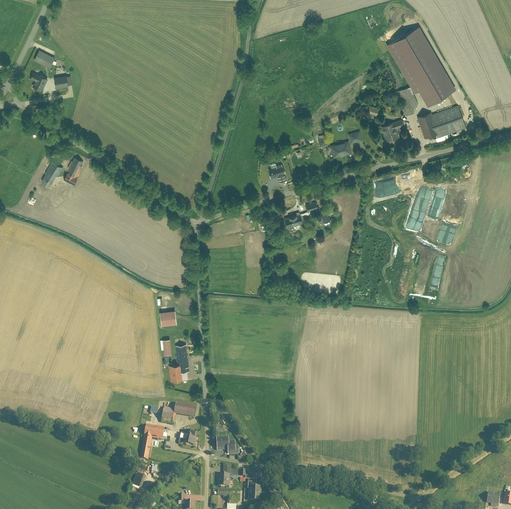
[(38,47),(34,58),(49,65),(54,55),(38,47)]
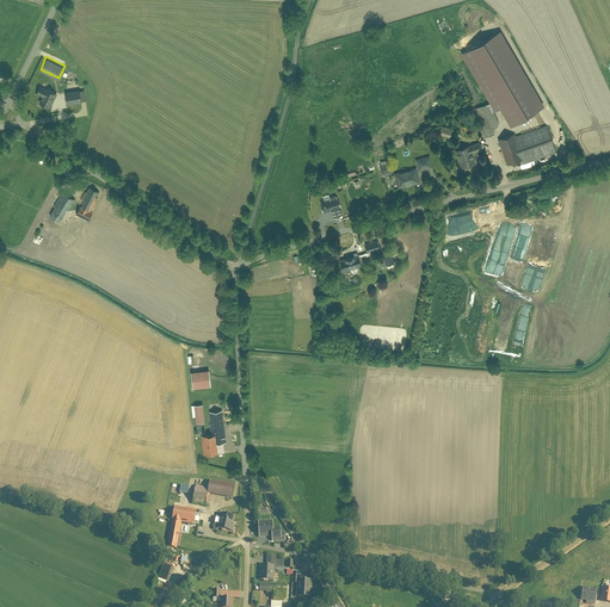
[(38,82),(35,91),(42,94),(38,101),(50,107),(57,91),(38,82)]
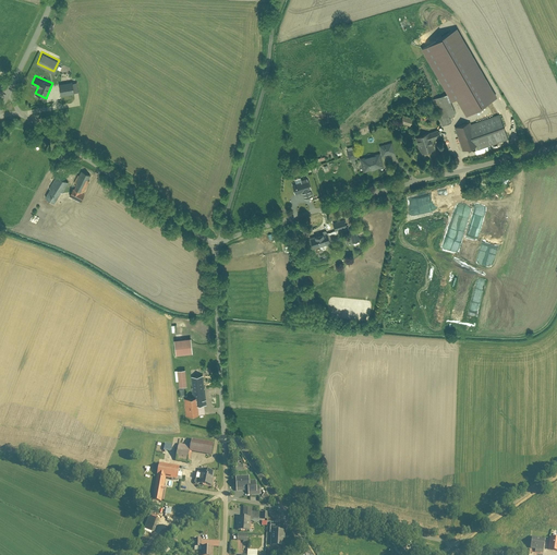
[(58,81),(60,94),(76,91),(74,79),(58,81)]
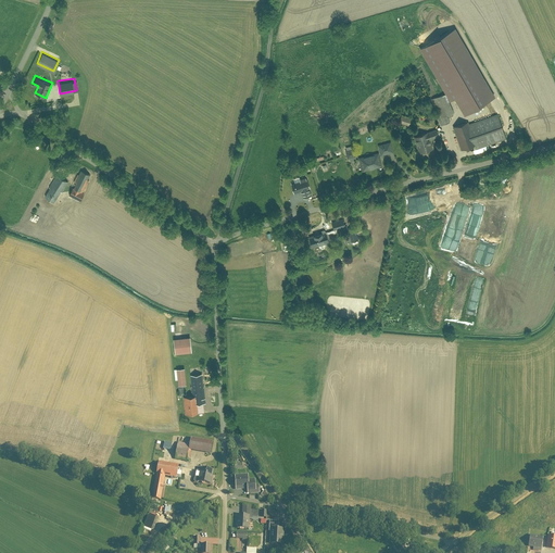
[(450,120),(446,112),(467,104),(461,86),(430,97),(440,123),(450,120)]
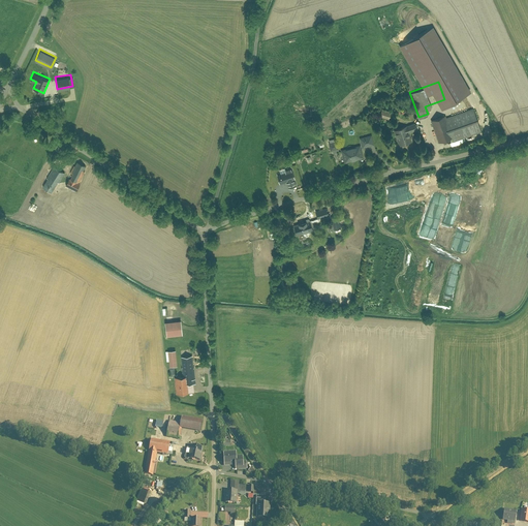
[(472,106),(446,116),(445,113),(430,118),(438,140),(452,135),(454,140),(480,129),(472,106)]
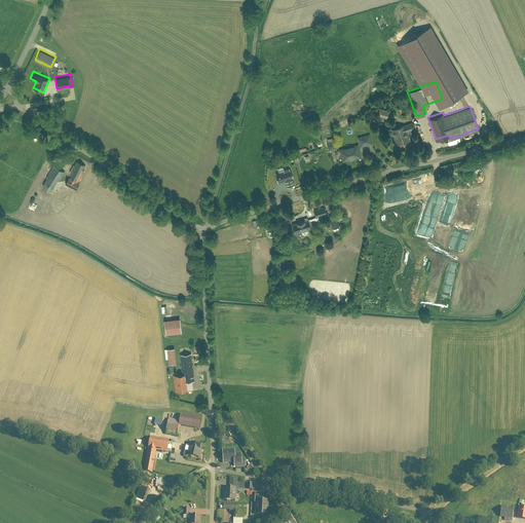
[(380,107),(377,114),(385,117),(387,110),(380,107)]
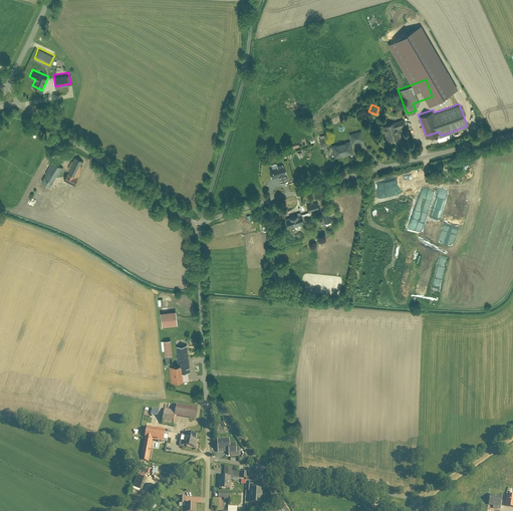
[(382,124),(387,140),(400,136),(397,128),(406,124),(404,117),(382,124)]
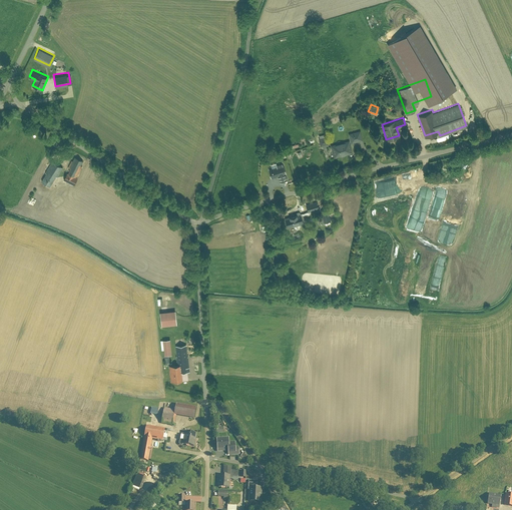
[(360,128),(348,131),(350,140),(362,138),(360,128)]
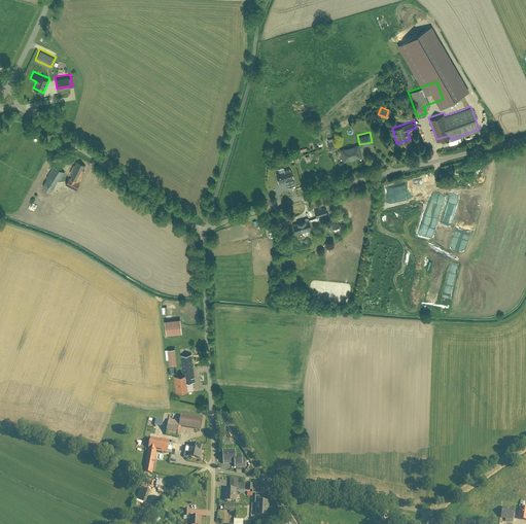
[(327,138),(329,147),(337,145),(335,136),(327,138)]
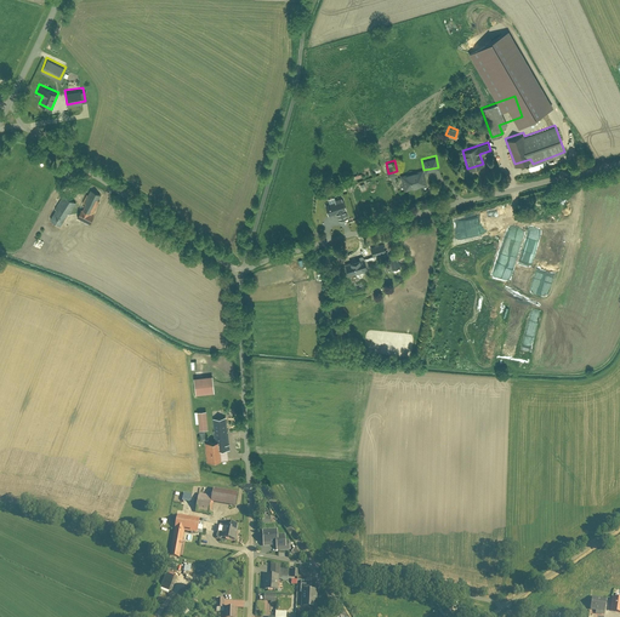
[(400,173),(404,188),(426,182),(422,167),(400,173)]
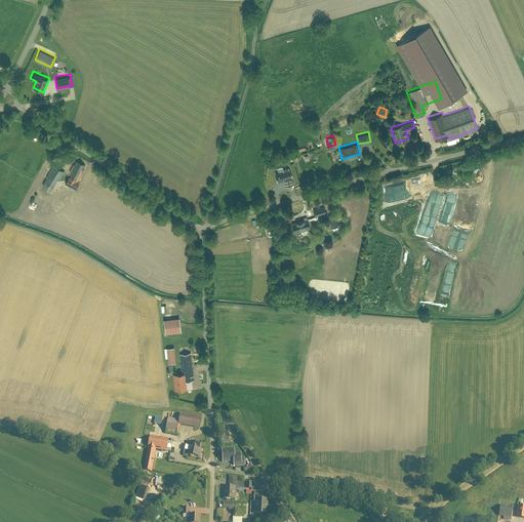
[(76,159),(66,182),(75,187),(86,163),(76,159)]
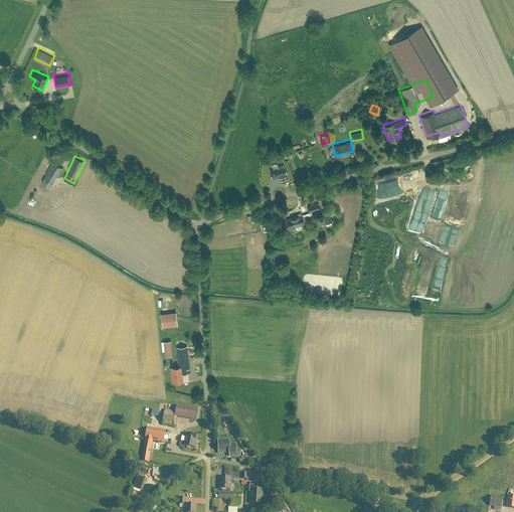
[(50,160),(39,180),(50,185),(61,166),(50,160)]
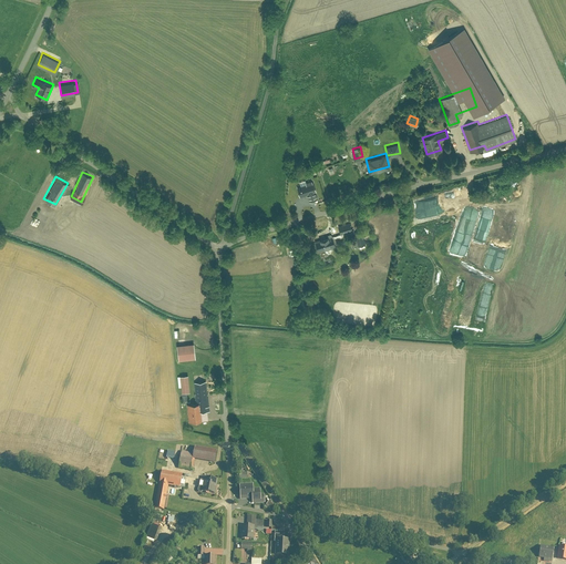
[(306,182),(297,185),(299,193),(306,191),(308,197),(315,195),(310,178),(305,181),(306,182)]
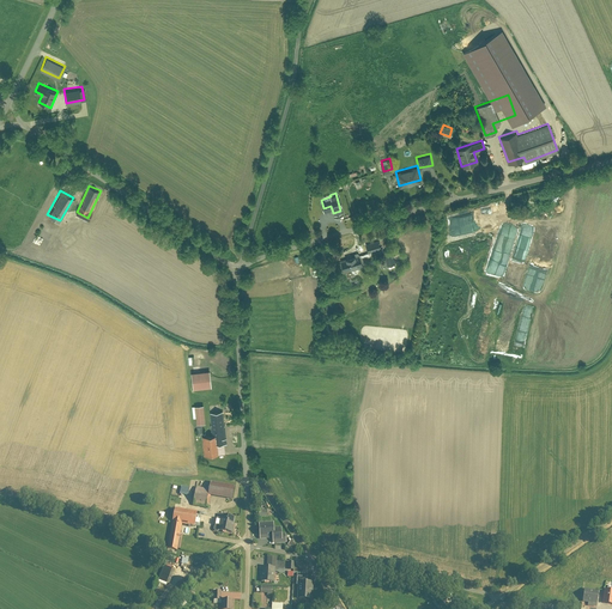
[(364,241),(367,249),(381,247),(379,238),(364,241)]
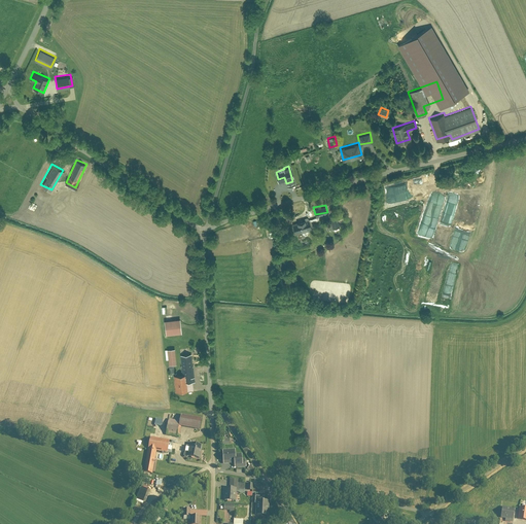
[(338,214),(328,216),(331,226),(341,223),(338,214)]
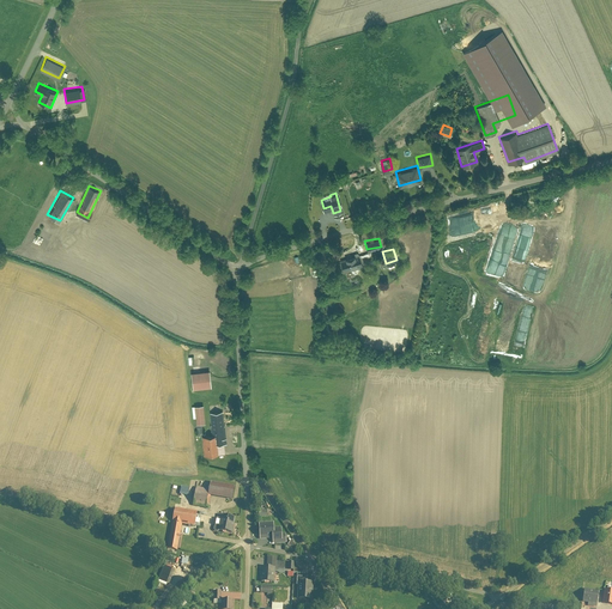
[(359,255),(356,256),(355,254),(346,256),(347,259),(340,260),(343,269),(362,263),(359,255)]
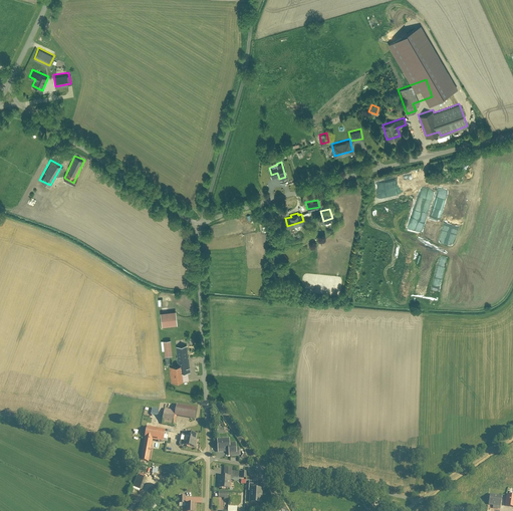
[(160,310),(161,324),(177,323),(175,308),(160,310)]
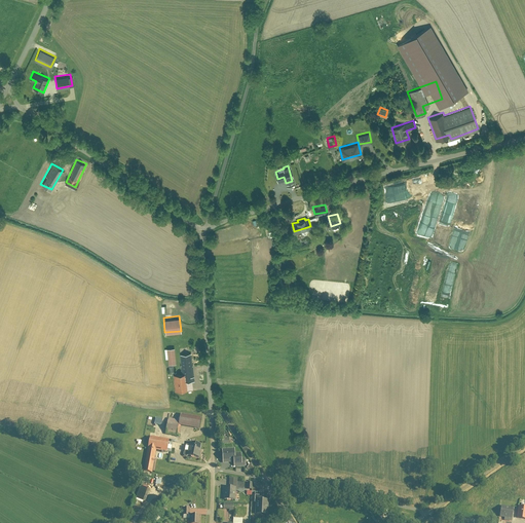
[(166,347),(167,362),(175,361),(173,346),(166,347)]
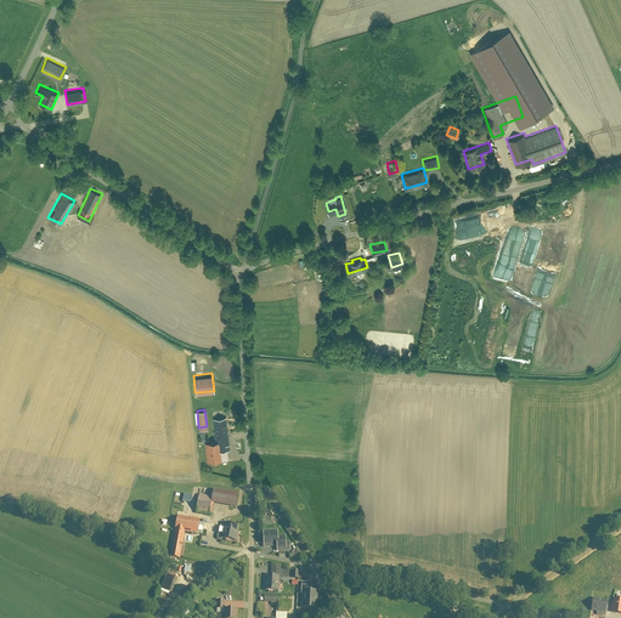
[(214,434),(218,432),(219,440),(205,441),(207,461),(230,459),(227,432),(226,415),(213,417),(214,434)]
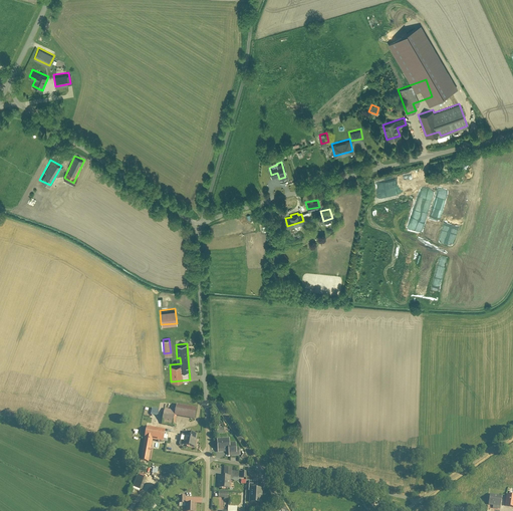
[(173,424),(174,414),(195,417),(196,406),(176,403),(175,410),(164,408),(162,423),(173,424)]
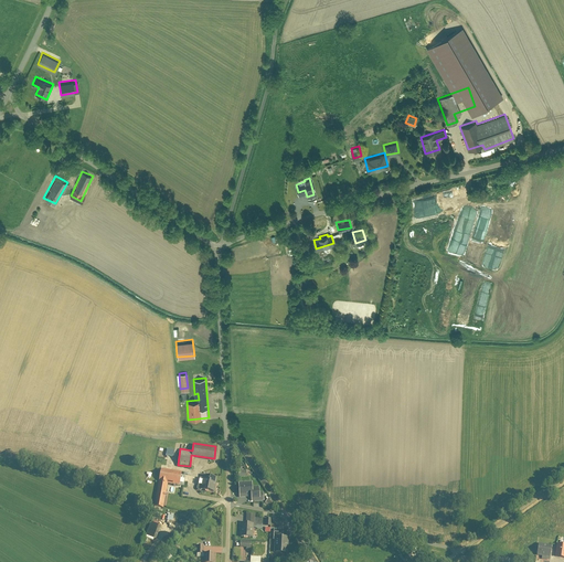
[(162,508),(167,481),(179,484),(181,470),(160,466),(152,506),(162,508)]
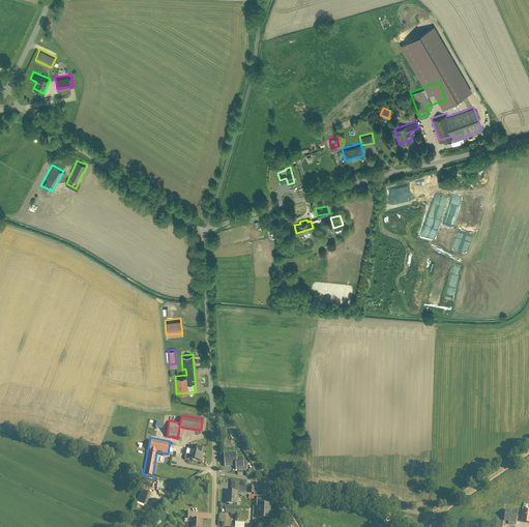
[(186,446),(185,452),(187,454),(186,458),(200,461),(203,446),(189,443),(188,446),(186,446)]
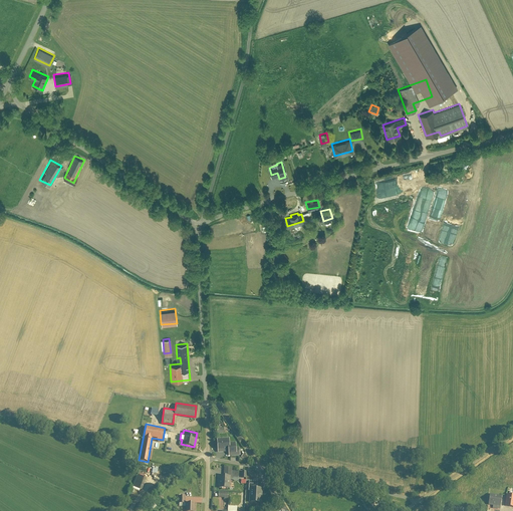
[(229,450),(229,455),(240,454),(239,447),(236,447),(235,441),(229,441),(229,436),(217,437),(217,451),(229,450)]
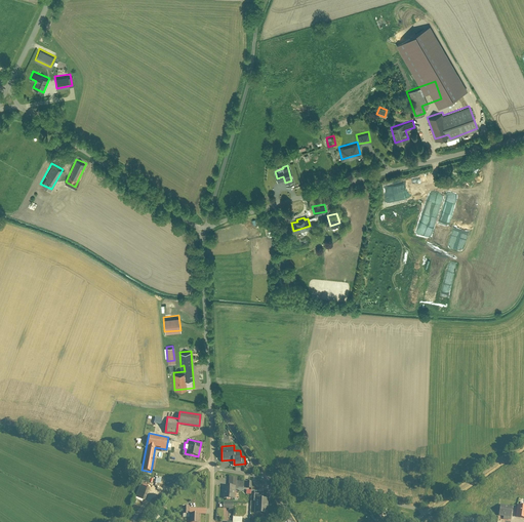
[(229,475),(228,483),(236,484),(236,476),(229,475)]
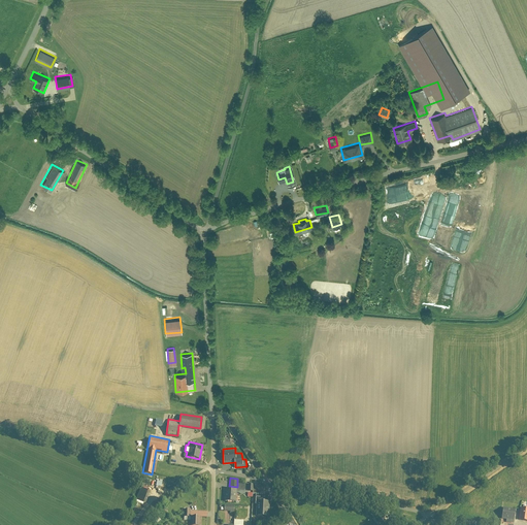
[(224,486),(223,500),(234,501),(235,487),(224,486)]
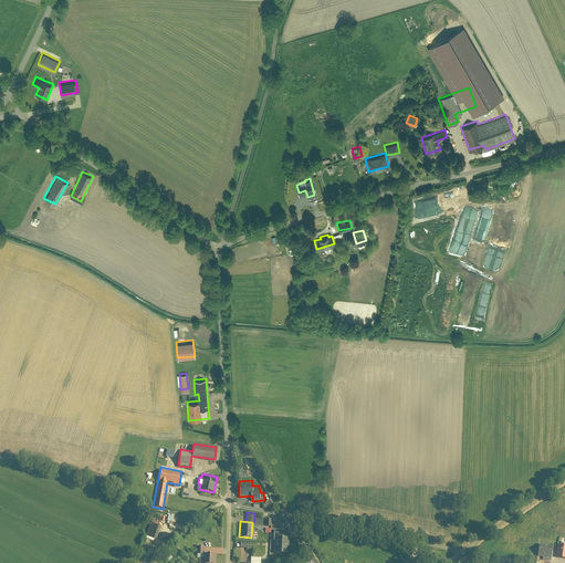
[(148,535),(156,538),(160,524),(153,522),(148,535)]
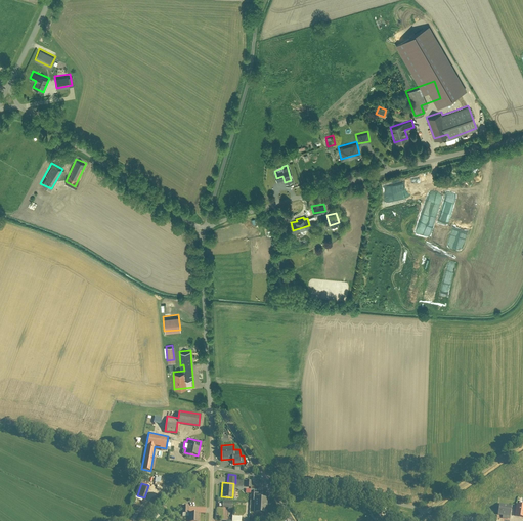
[(254,496),(253,510),(265,511),(267,496),(261,496),(262,489),(253,488),(253,495),(254,496)]
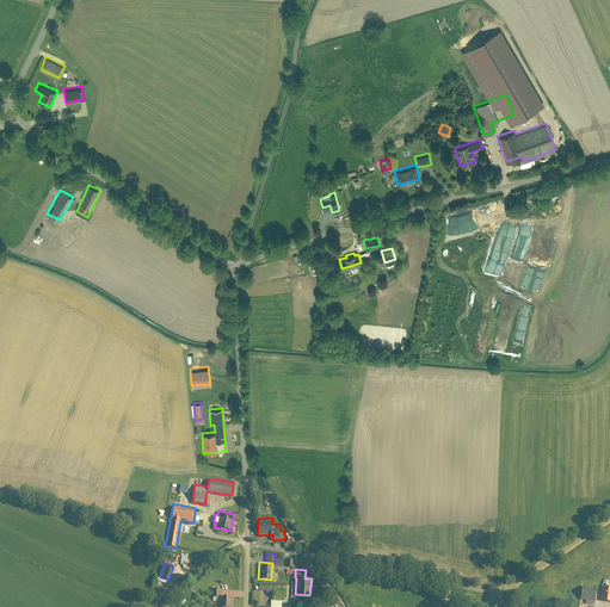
[(583,584),(581,598),(595,600),(597,586),(583,584)]
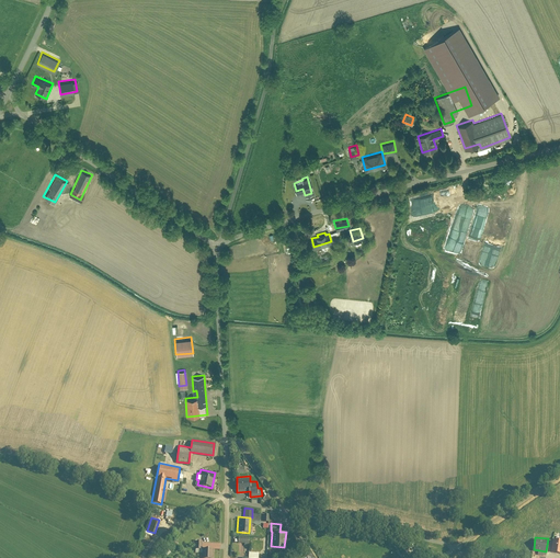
[(408,557),(421,557),(429,553),(424,546),(408,557)]
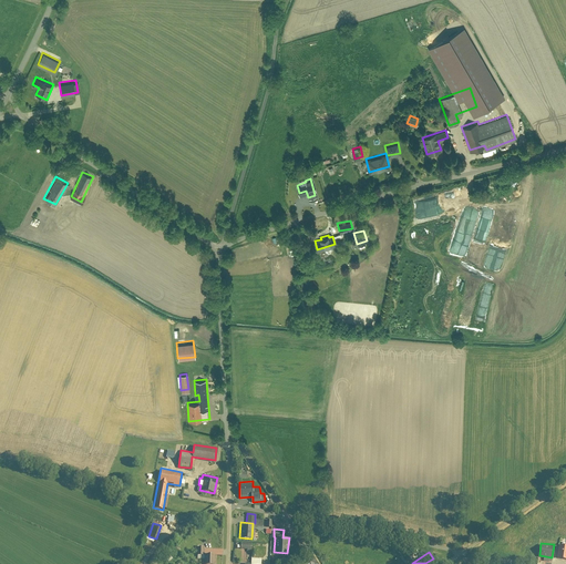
[(205,554),(205,563),(214,563),(214,554),(205,554)]
